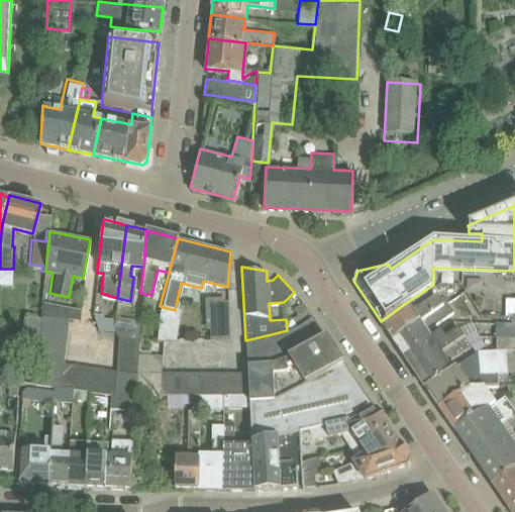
[(407,302),(381,321),(391,336),(442,303),(435,293),(412,309),(407,302)]
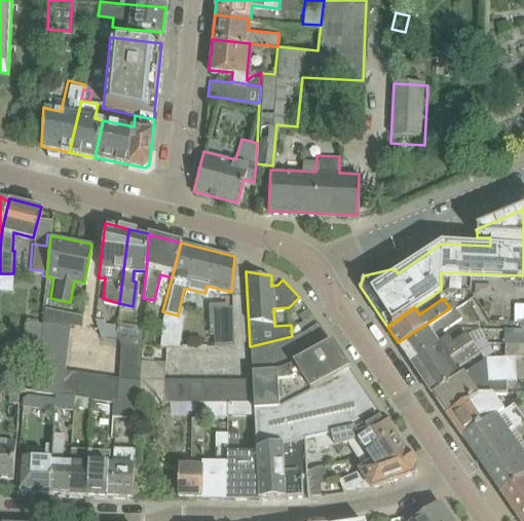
[(226,301),(207,301),(208,332),(212,332),(212,343),(232,343),(230,304),(226,305),(226,301)]
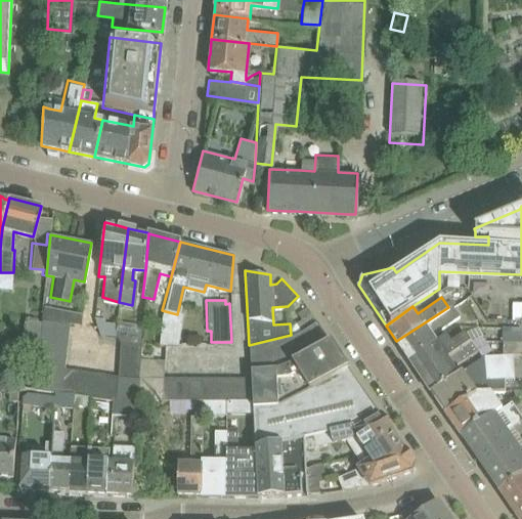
[(301,317),(294,321),(300,331),(316,320),(305,303),(296,309),(301,317)]
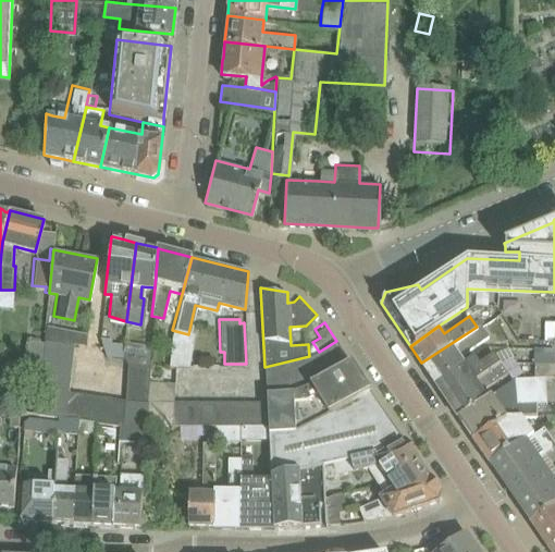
[(480,324),(477,327),(421,363),(433,379),(463,359),(458,353),(486,333),(480,324)]
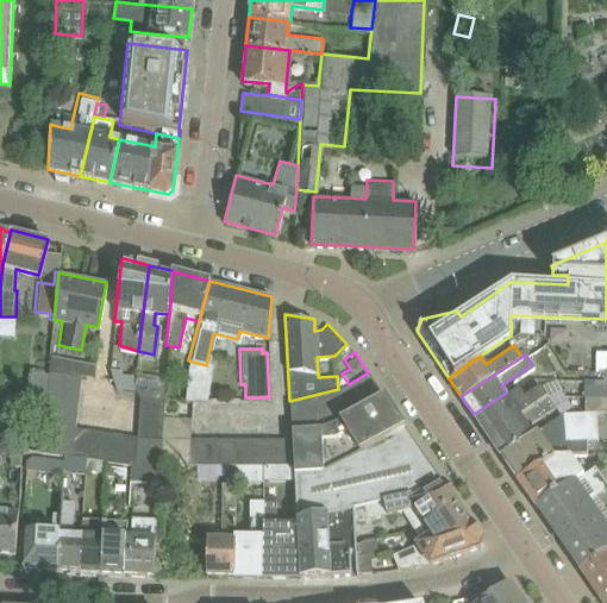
[(121,369),(108,368),(114,385),(119,387),(120,372),(121,369)]
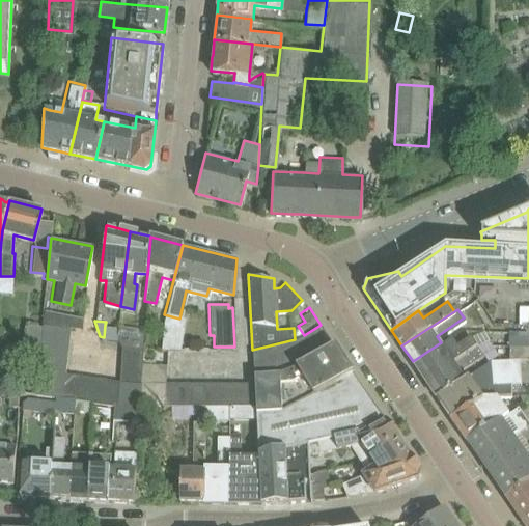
[(39,345),(40,334),(42,324),(40,324),(40,325),(25,323),(24,344),(39,345)]
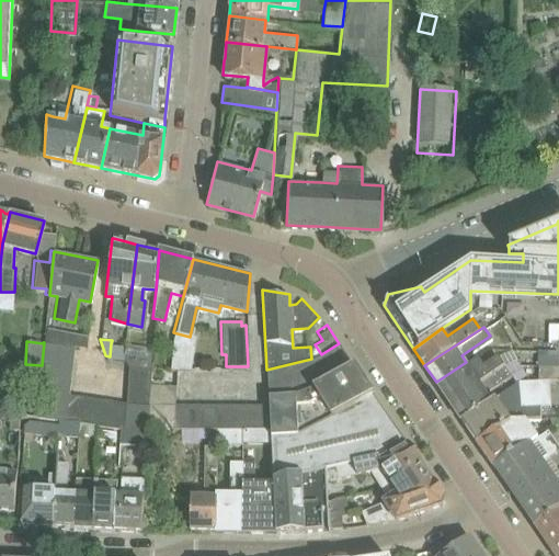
[(71,356),(72,344),(44,342),(43,353),(71,356)]
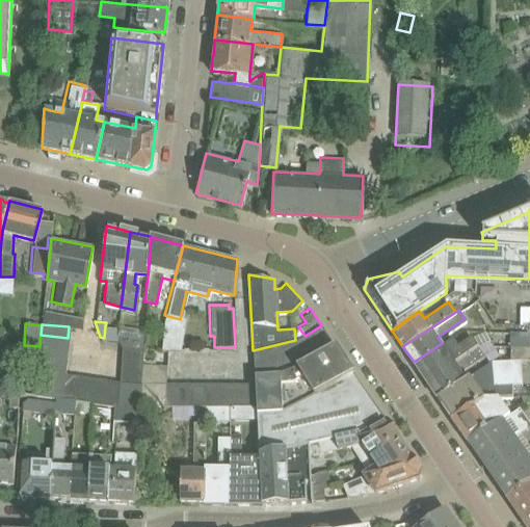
[(301,338),(295,340),(253,350),(255,370),(301,359),(330,339),(321,325),(305,336),(301,338)]
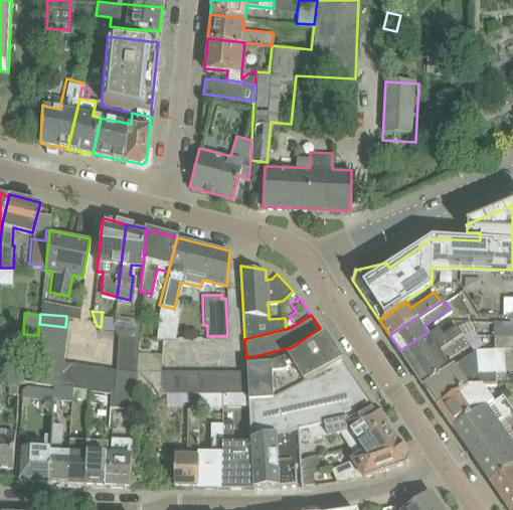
[(492,319),(492,333),(493,333),(511,334),(511,320),(492,319)]
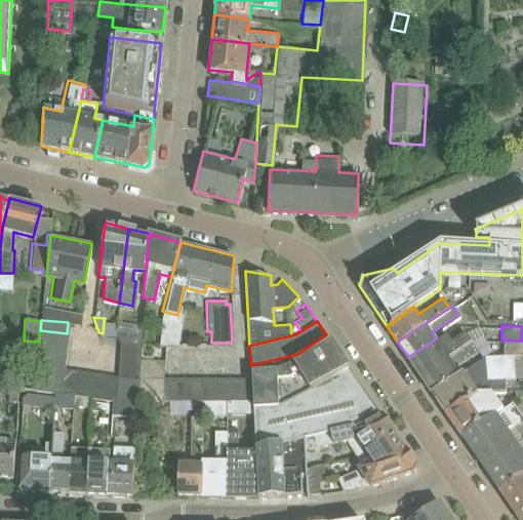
[(40,330),(39,342),(39,343),(66,346),(67,333),(40,330)]
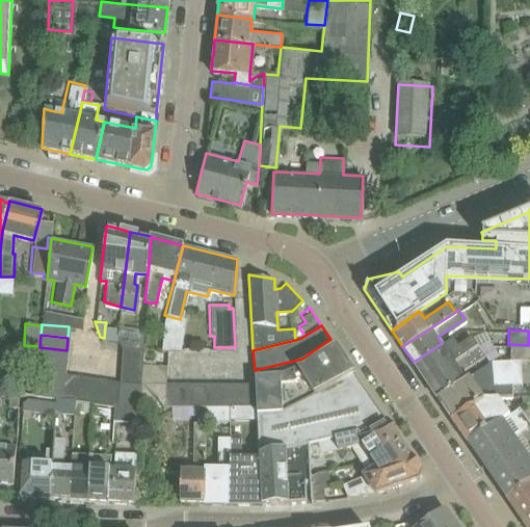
[(143,339),(116,335),(116,339),(116,340),(124,341),(123,344),(122,344),(122,345),(142,349),(143,339)]
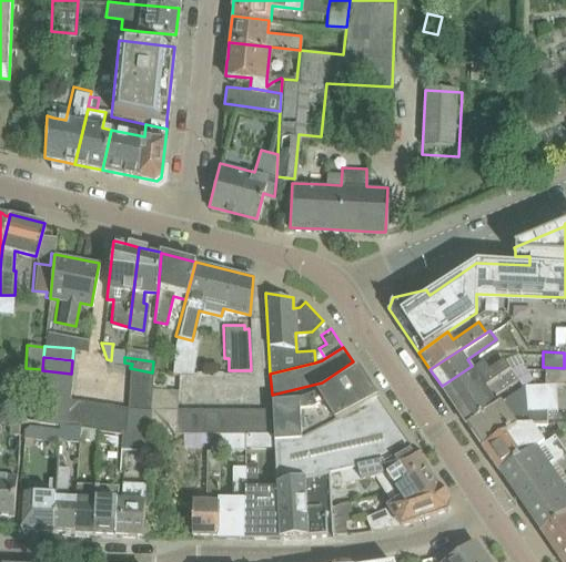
[(442,386),(453,402),(466,394),(467,395),(508,367),(502,357),(487,367),(482,359),(472,366),(442,386)]
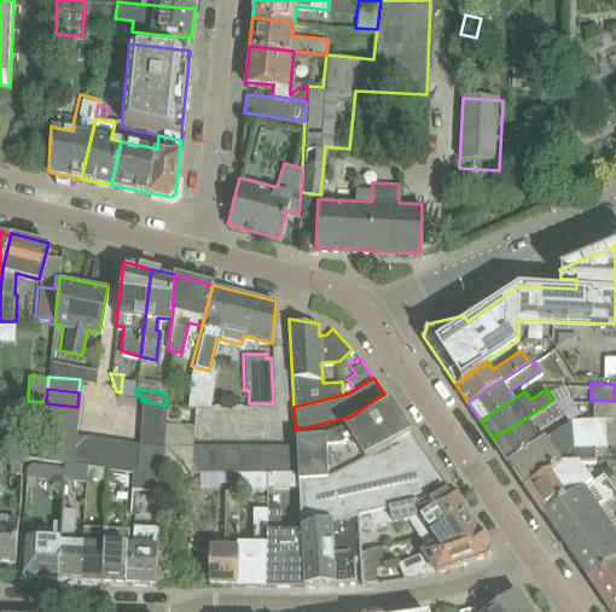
[(410,432),(384,394),(350,417),(296,430),(296,443),(298,471),(295,471),(296,476),(331,474),(410,432)]
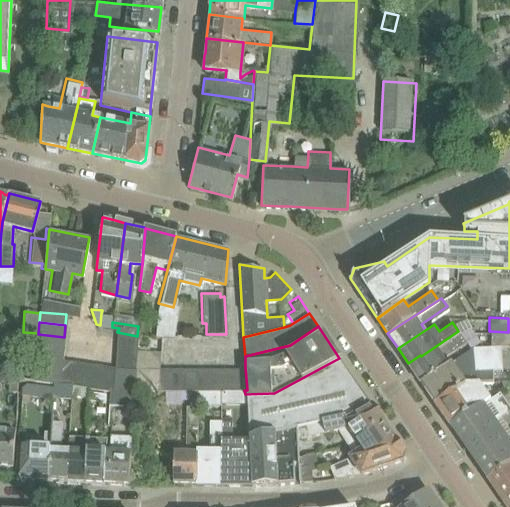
[(464,339),(458,331),(421,356),(420,355),(408,363),(420,381),(446,363),(445,362),(440,355),(464,339)]
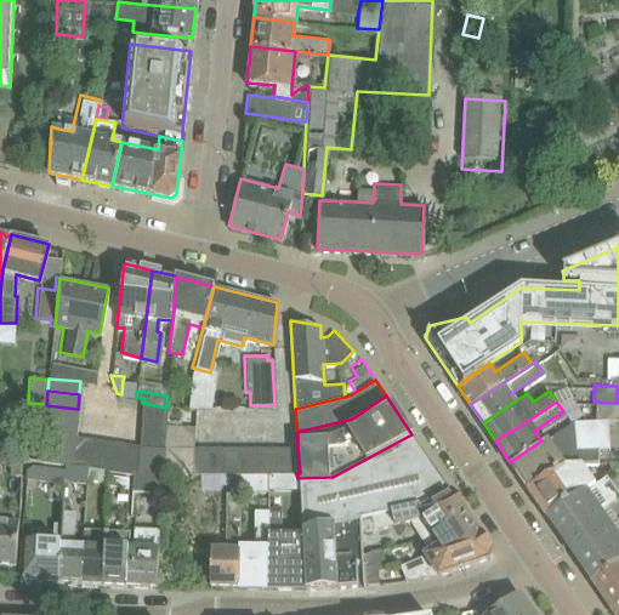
[(595,402),(594,417),(618,416),(618,402),(617,403),(595,402)]
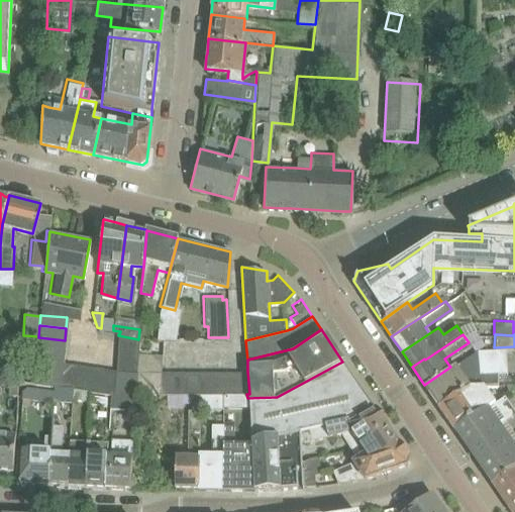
[(118,335),(117,346),(137,349),(138,339),(118,335)]
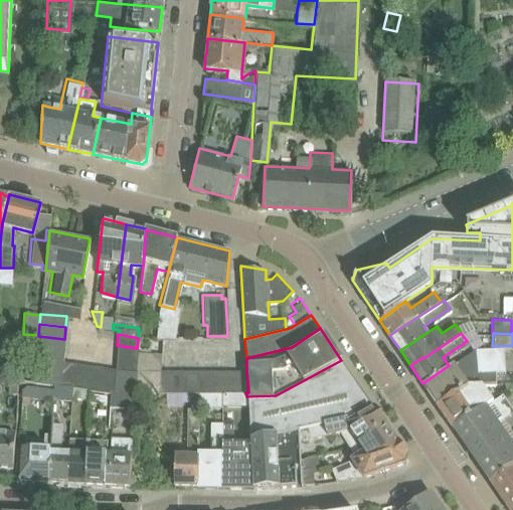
[(63,350),(64,339),(38,336),(36,347),(63,350)]
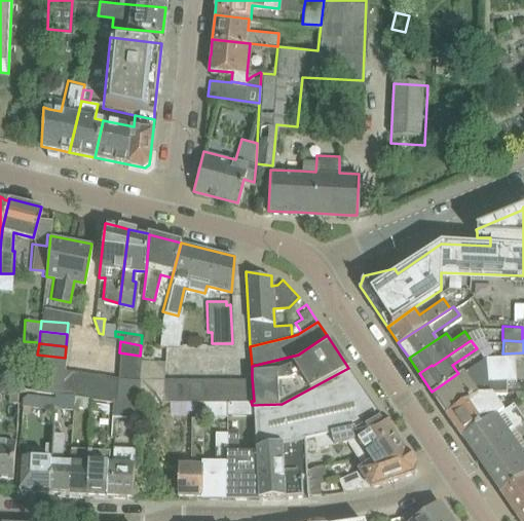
[(119,352),(118,364),(140,367),(140,358),(140,356),(119,352)]
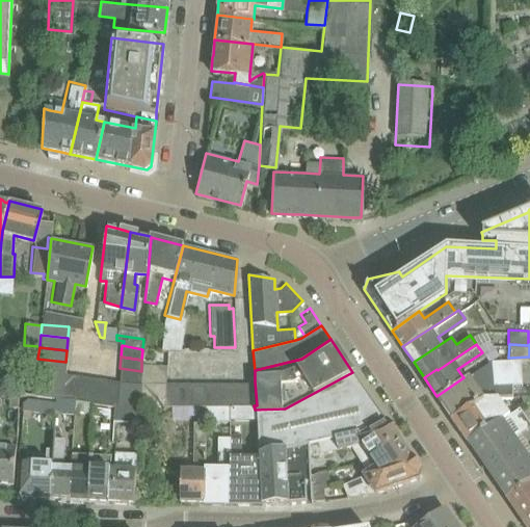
[(467,373),(462,376),(464,377),(436,396),(451,418),(481,397),(482,397),(496,395),(510,394),(511,381),(495,383),(491,358),(467,373)]
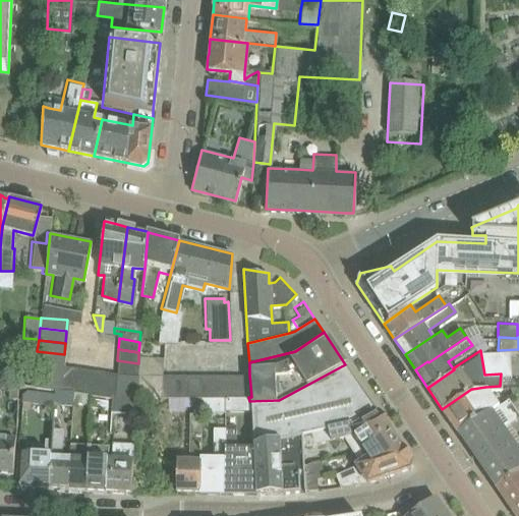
[(37,351),(34,384),(53,387),(60,388),(63,363),(64,354),(37,351)]
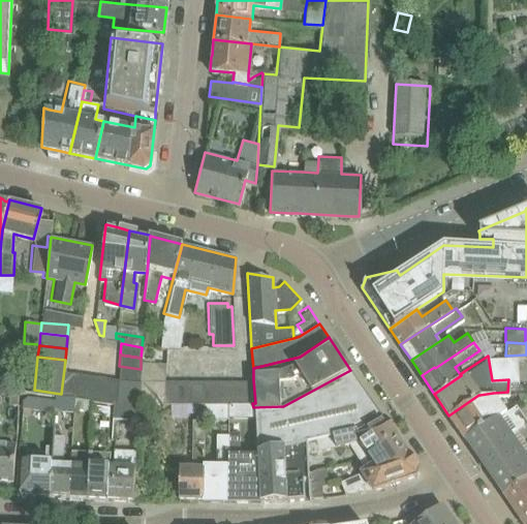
[(140,380),(138,403),(166,403),(166,382),(166,380),(166,379),(164,379),(164,364),(141,363),(141,369),(140,380)]
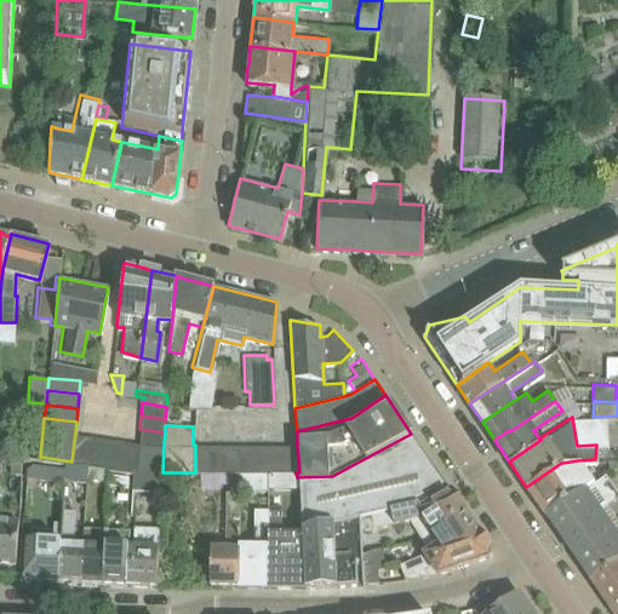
[(164,446),(165,432),(139,429),(139,442),(164,446)]
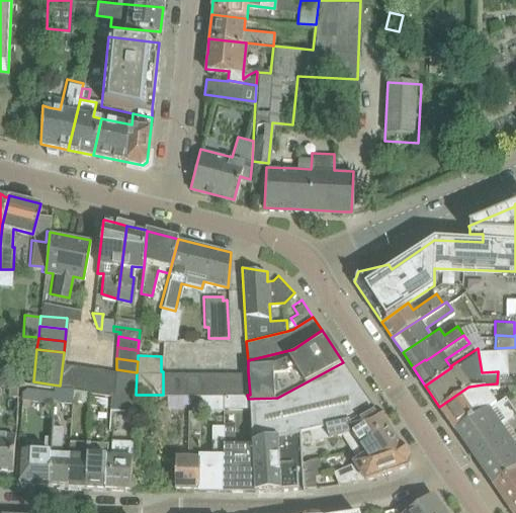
[(60,386),(72,388),(74,388),(77,363),(63,361),(60,386)]
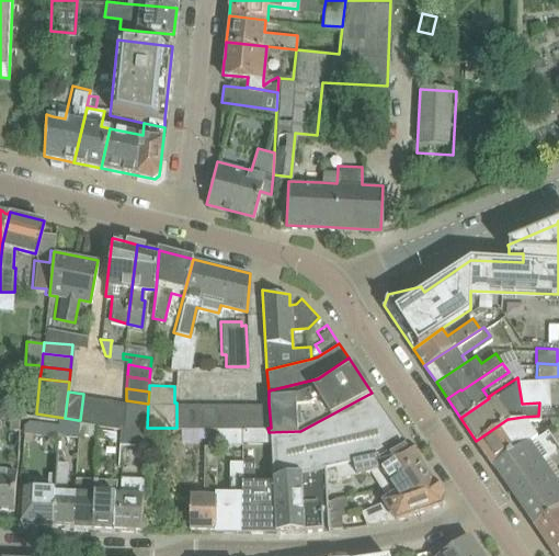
[(300,431),(269,432),(271,478),(273,477),(324,466),(376,455),(378,458),(381,457),(380,454),(405,440),(381,407),(372,393),(300,431)]
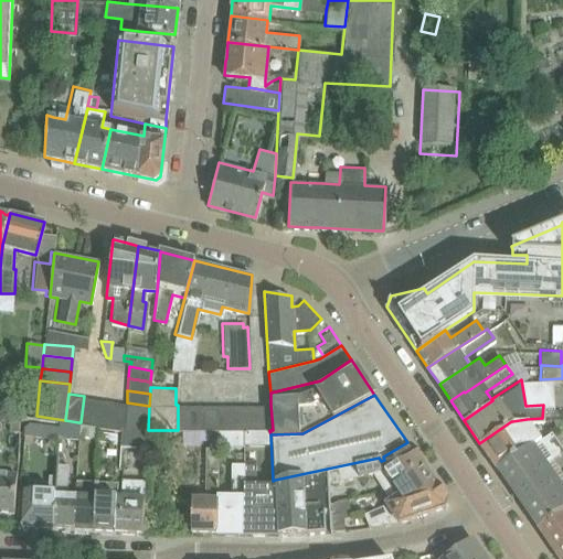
[(99,398),(84,396),(81,422),(85,423),(94,425),(96,425),(99,398)]
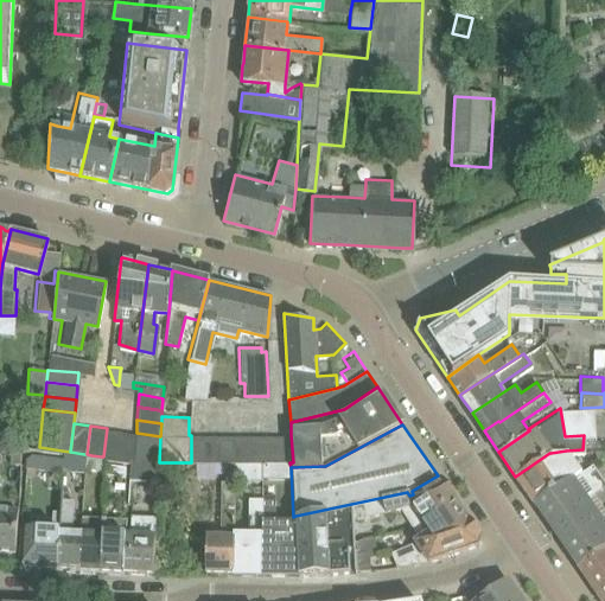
[(106,458),(120,459),(123,432),(107,428),(103,456),(106,458)]
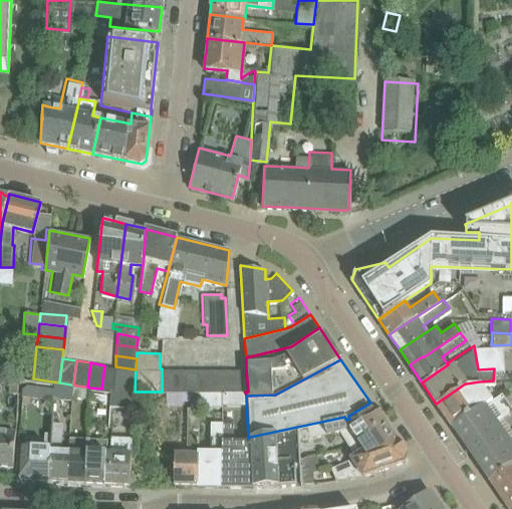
[(101,389),(108,390),(135,393),(135,392),(136,369),(115,366),(104,365),(101,389)]
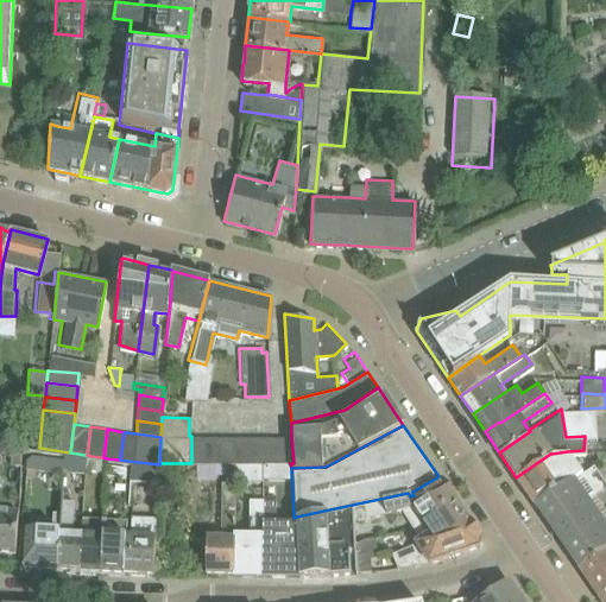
[(262,463),(290,463),(294,463),(291,436),(191,436),(191,437),(191,439),(191,463),(215,463),(234,463),(262,463)]
